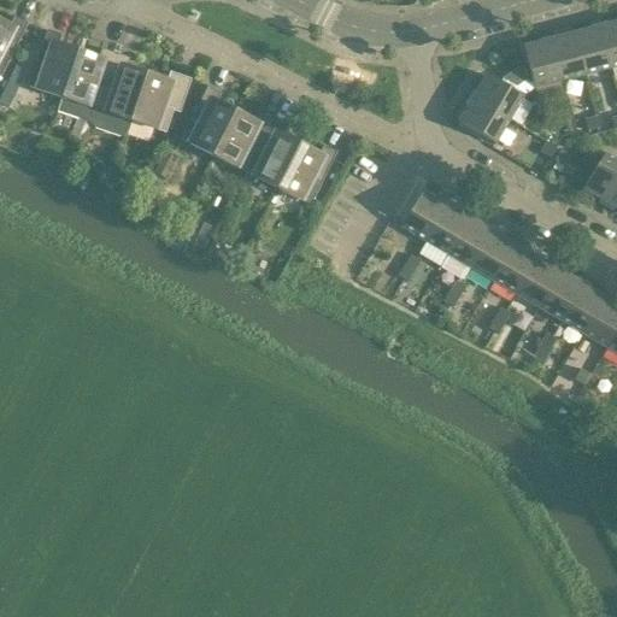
[(7,30),(0,25),(0,77),(0,78),(12,56),(28,24),(13,17),(7,30)]
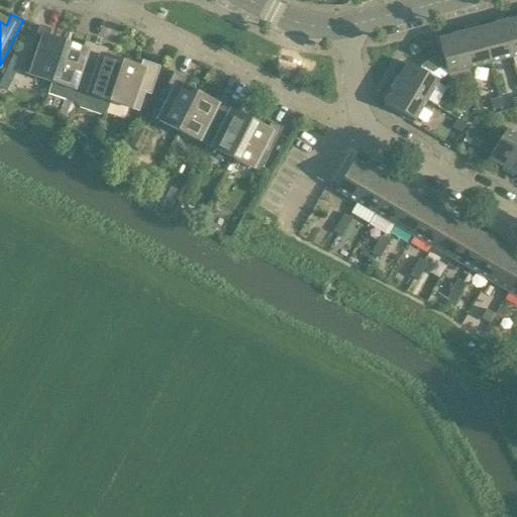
[(516,19),(502,24),(511,59),(516,57),(516,19)]
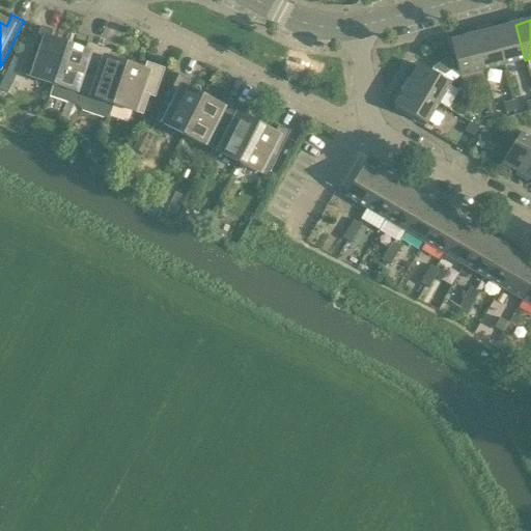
[(525,60),(515,25),(494,30),(503,65),(525,60)]
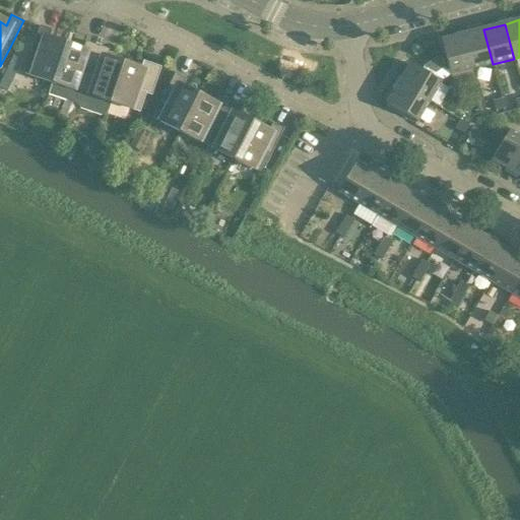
[(52,83),(65,48),(48,42),(52,30),(40,26),(30,54),(29,54),(22,74),(52,83)]
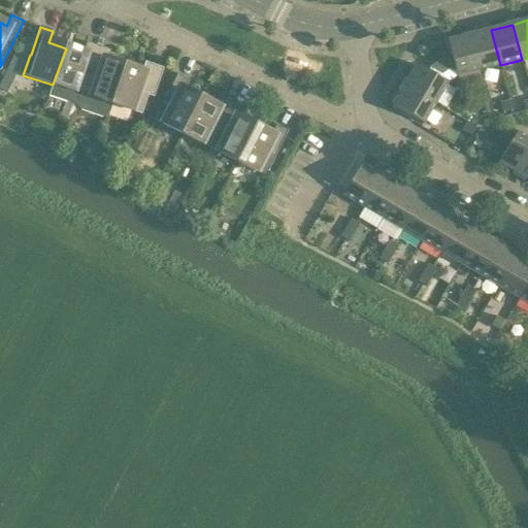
[(491,30),(469,36),(479,71),(500,65),(491,30)]
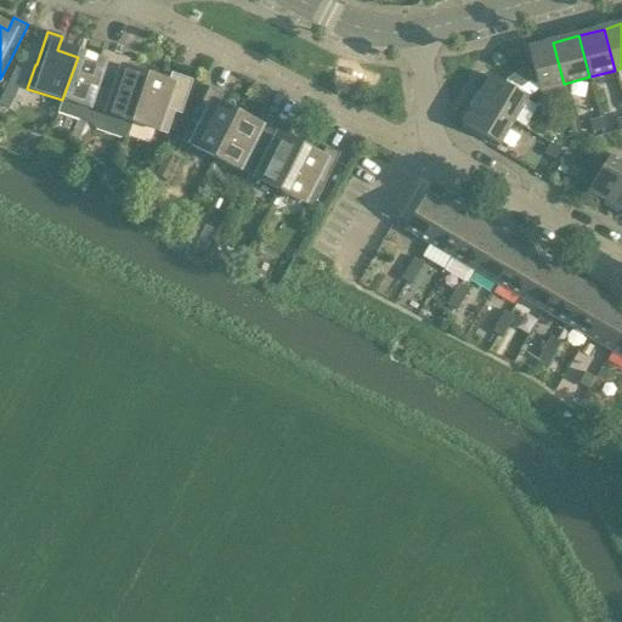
[(564,84),(553,43),(527,49),(538,91),(564,84)]
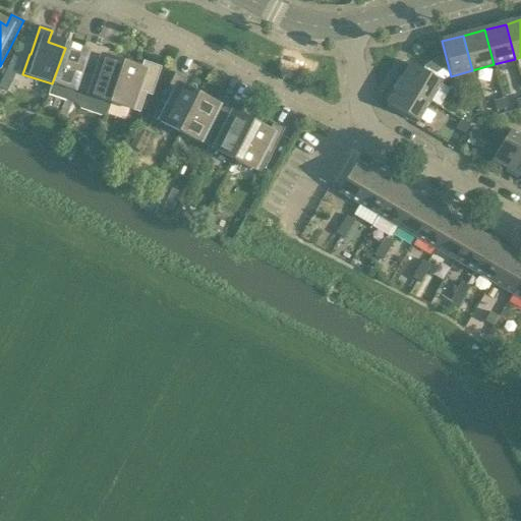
[(81,54),(65,48),(52,83),(48,95),(77,105),(98,46),(85,42),(81,54)]
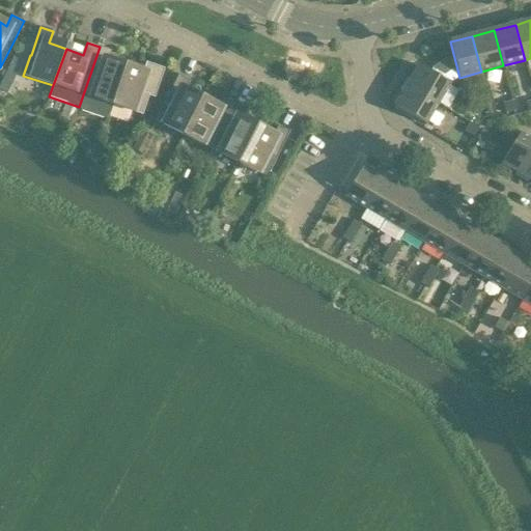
[(112,106),(124,68),(108,63),(112,51),(100,47),(79,107),(78,109),(81,111),(102,118),(107,117),(111,105),(112,106)]
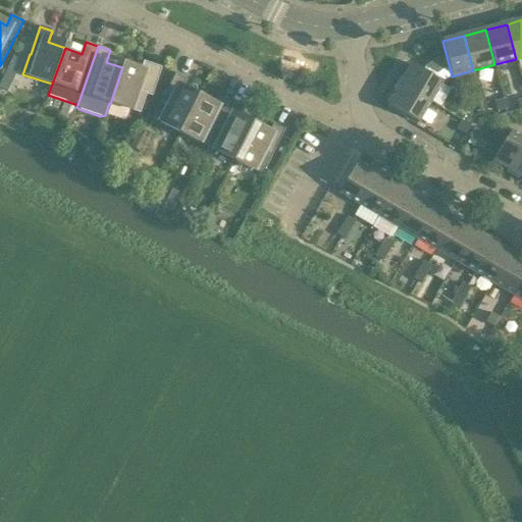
[(441,71),(446,68),(441,55),(433,61),(441,71)]
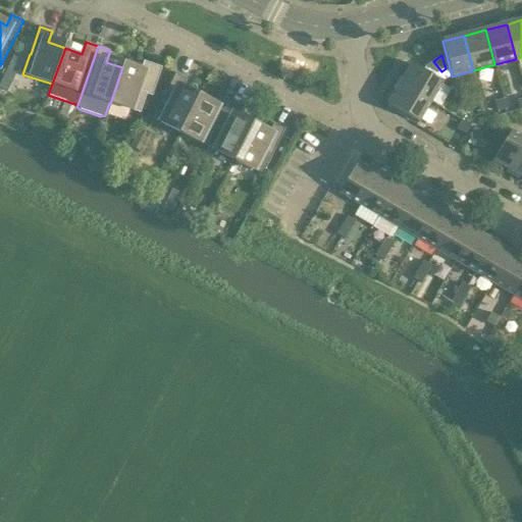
[(17,64),(11,61),(0,85),(0,86),(7,89),(16,70),(17,64)]
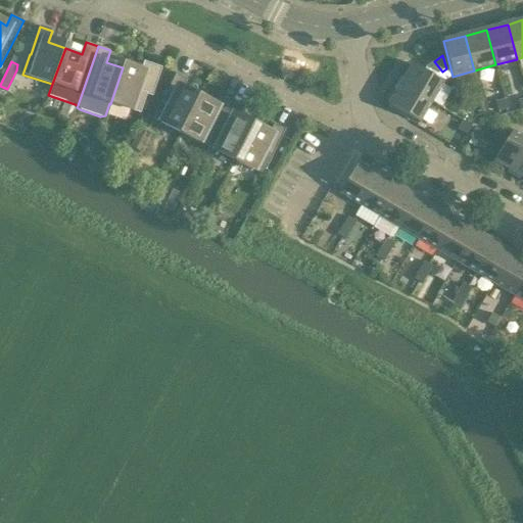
[(438,75),(442,72),(434,61),(425,68),(438,75)]
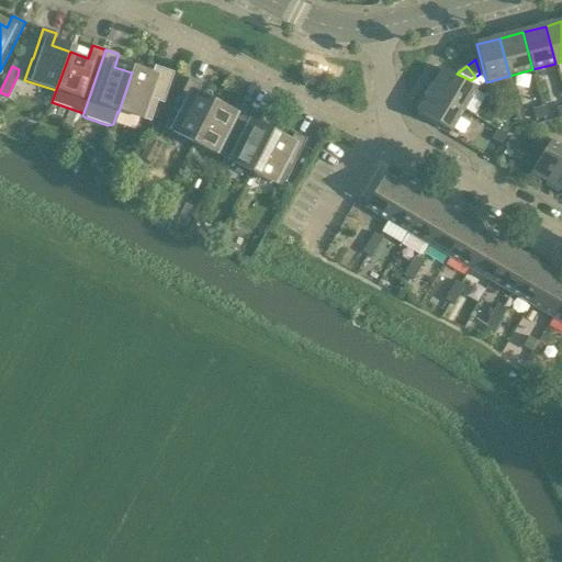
[(150,79),(132,72),(119,112),(150,123),(158,102),(164,104),(175,74),(155,67),(150,79)]
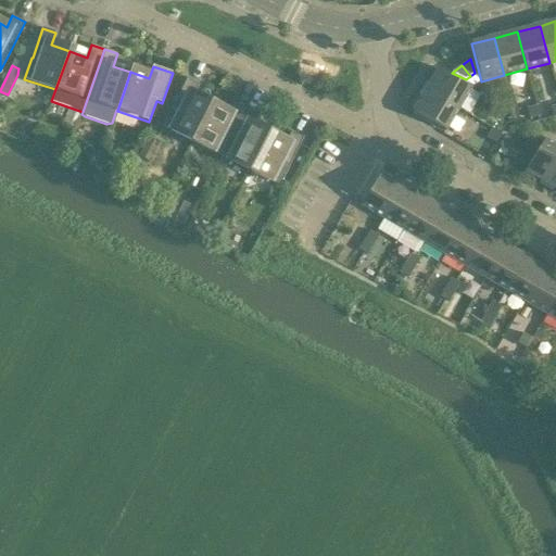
[(426,90),(458,110),(471,88),(438,68),(426,90)]
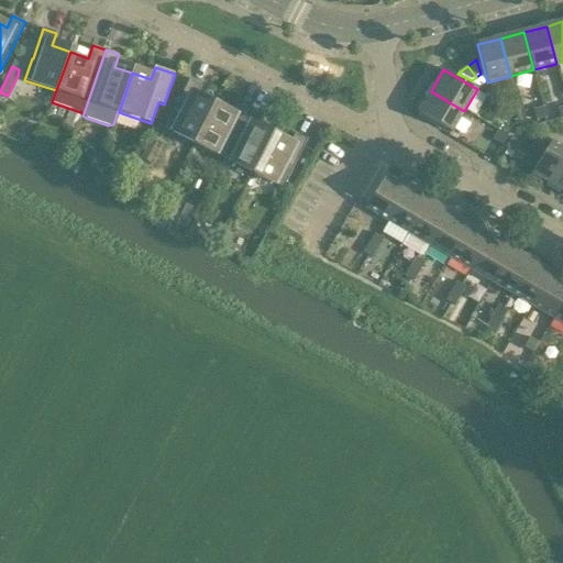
[(194,143),(213,107),(196,98),(202,86),(189,79),(175,108),(175,107),(164,128),(194,143)]
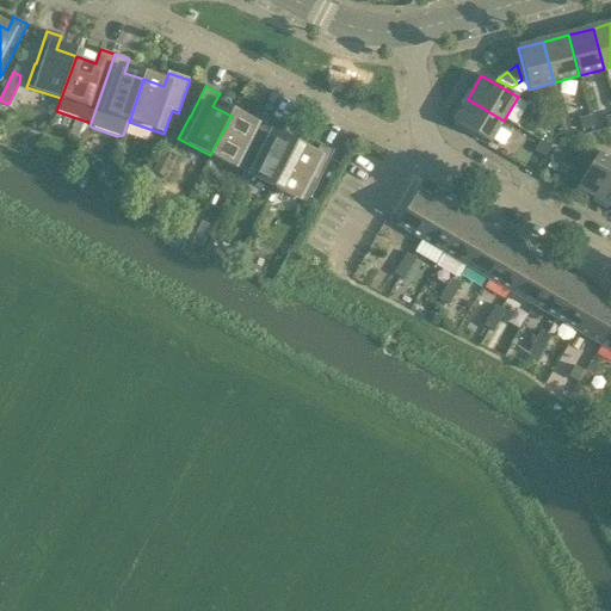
[(491,143),(504,121),(468,99),(454,123),(491,143)]
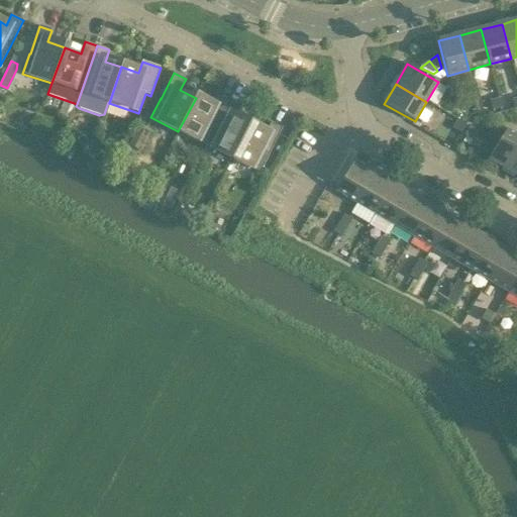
[(211,106),(196,98),(178,131),(205,145),(228,101),(217,95),(211,106)]
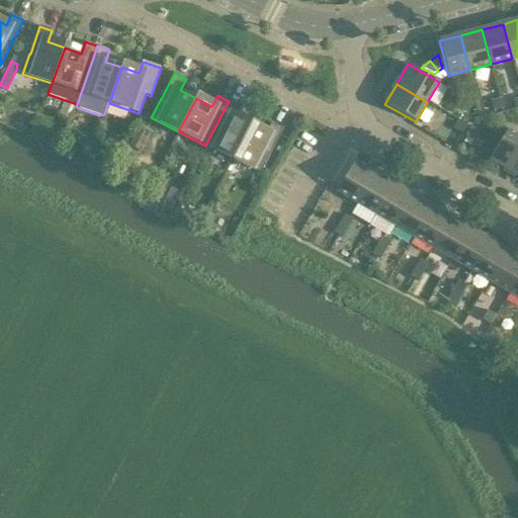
[(501,98),(490,101),(493,110),(503,108),(501,98)]
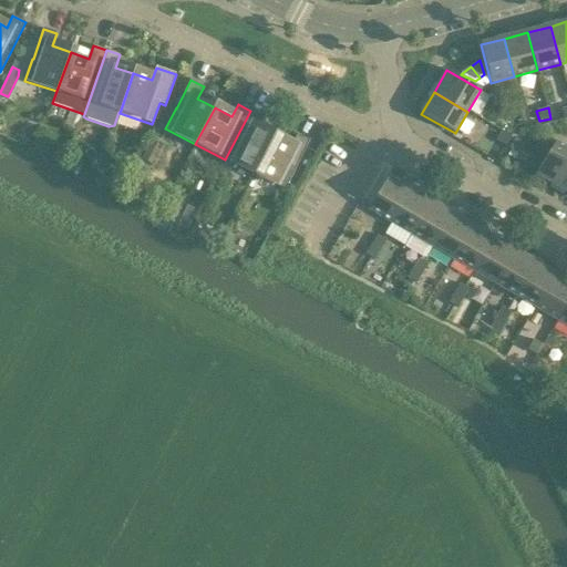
[(225,160),(255,174),(274,137),(256,129),(263,116),(250,111),(225,160)]
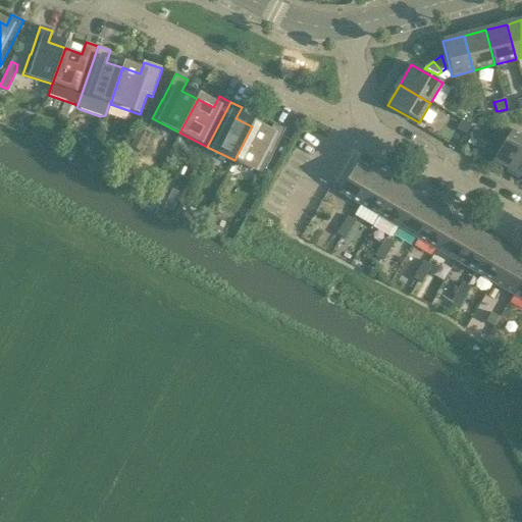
[(470,125),(461,121),(456,131),(465,136),(470,125)]
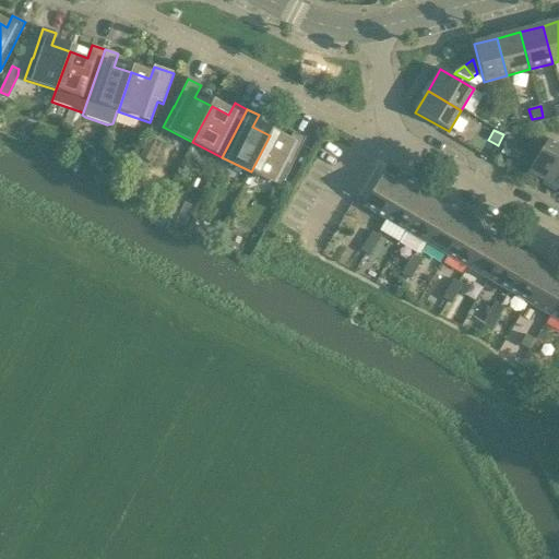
[(287,144),(270,135),(251,171),(281,187),(292,167),(290,167),(305,139),(293,132),(287,144)]
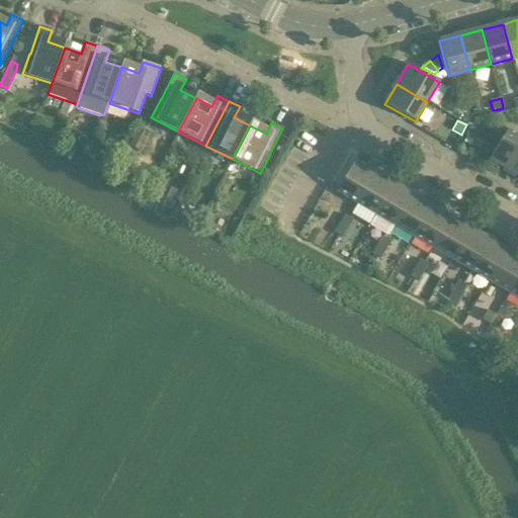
[(470,126),(464,137),(473,141),(479,132),(470,126)]
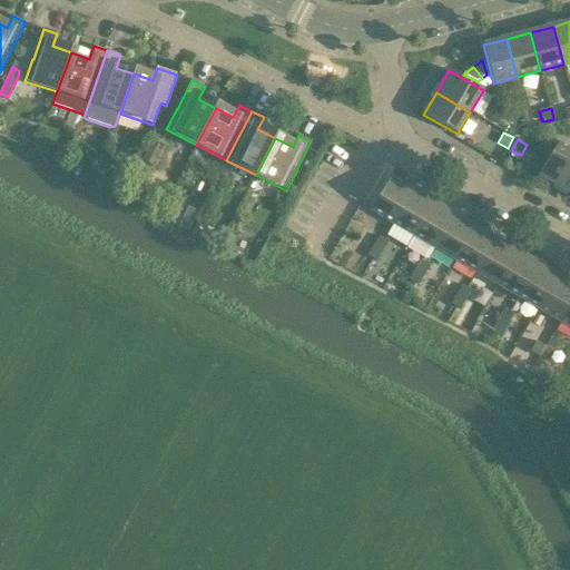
[(151,143),(143,160),(153,165),(161,147),(151,143)]
